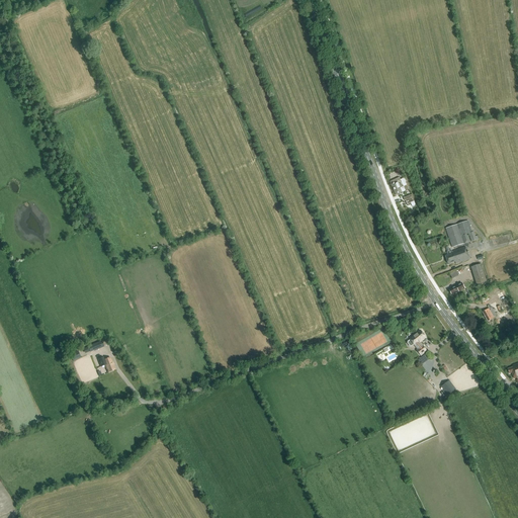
[(396,195),(406,190),(409,189),(407,185),(405,186),(404,187),(401,180),(400,178),(391,182),(392,184),(391,184),(396,195)]
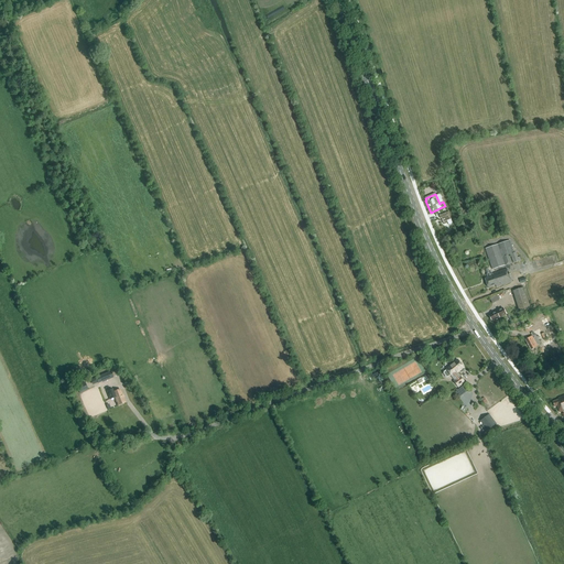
[(451,219),(448,213),(440,216),(441,219),(442,219),(444,225),(448,223),(448,225),(453,224),(452,219),(451,219)]
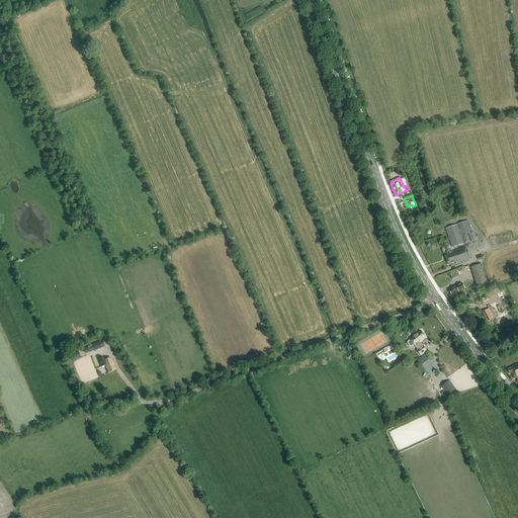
[(446,229),(452,248),(470,242),(468,235),(468,234),(471,242),(480,239),(479,236),(476,237),(473,232),(472,233),(468,221),(446,229)]
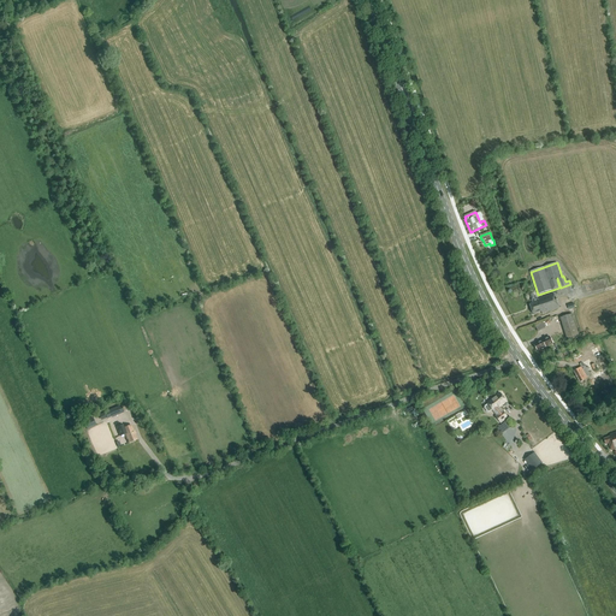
[(554,294),(535,300),(533,292),(529,294),(533,303),(531,303),(533,314),(542,312),(543,314),(558,308),(554,294)]
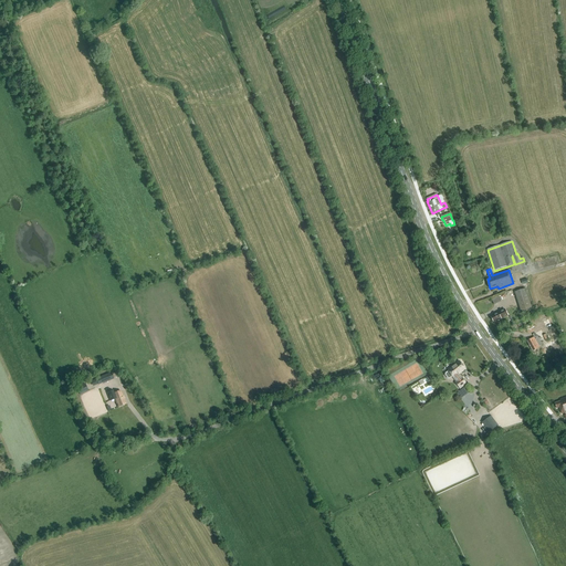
[(525,289),(514,292),(522,313),(540,307),(537,299),(530,301),(525,289)]
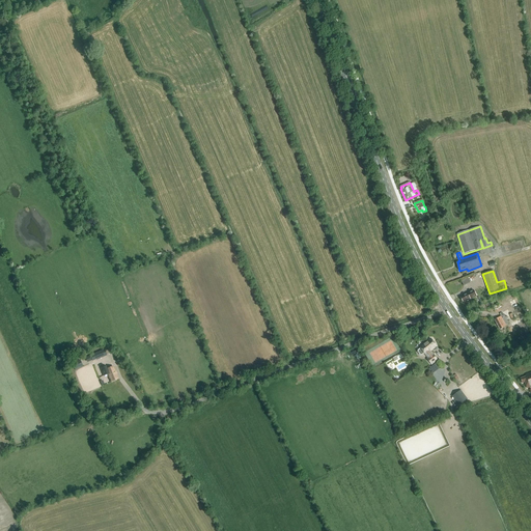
[(466,295),(460,298),(463,302),(467,300),(467,301),(477,297),(474,290),(467,294),(466,295)]
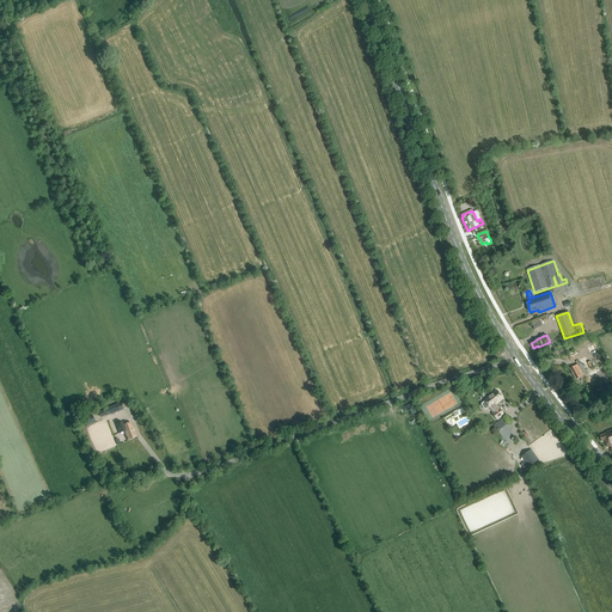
[(585,342),(587,348),(589,353),(595,350),(589,340),(585,342)]
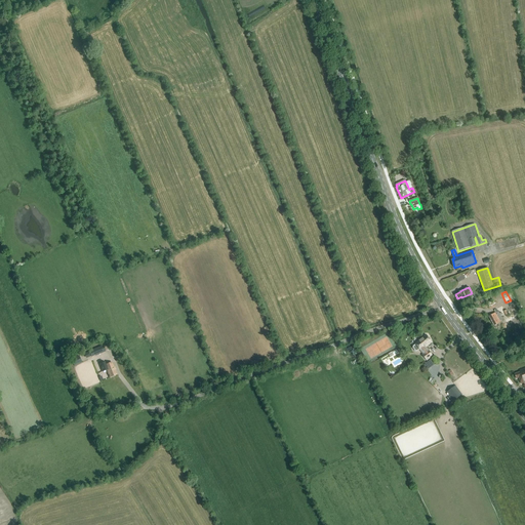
[(501,316),(502,315),(501,313),(500,314),(498,311),(496,309),(494,311),(495,313),(489,317),(494,326),(500,322),(503,320),(501,316)]
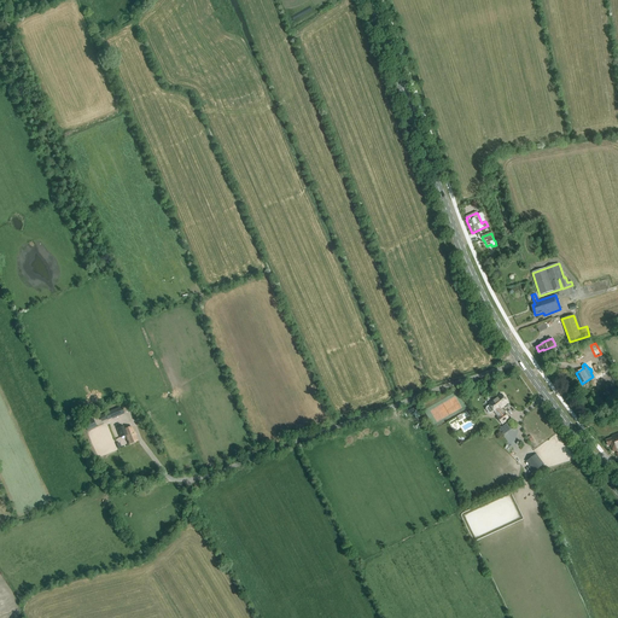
[(505,413),(501,408),(508,403),(502,395),(489,404),(489,406),(487,407),(487,409),(490,413),(491,413),(494,412),(495,413),(496,413),(499,417),(497,418),(502,424),(509,419),(505,413)]
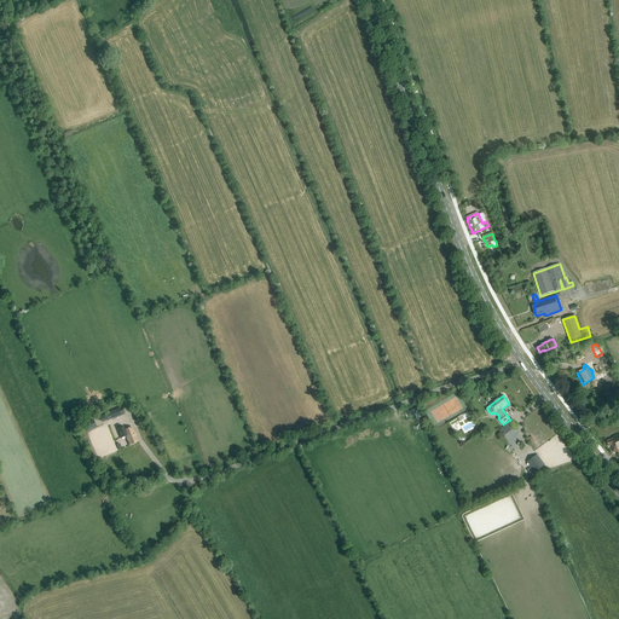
[(104,422),(128,414),(126,406),(102,416),(104,422)]
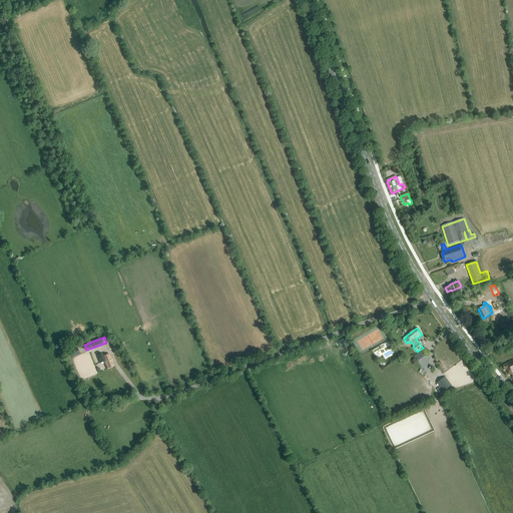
[(69,353),(72,358),(80,354),(78,349),(69,353)]
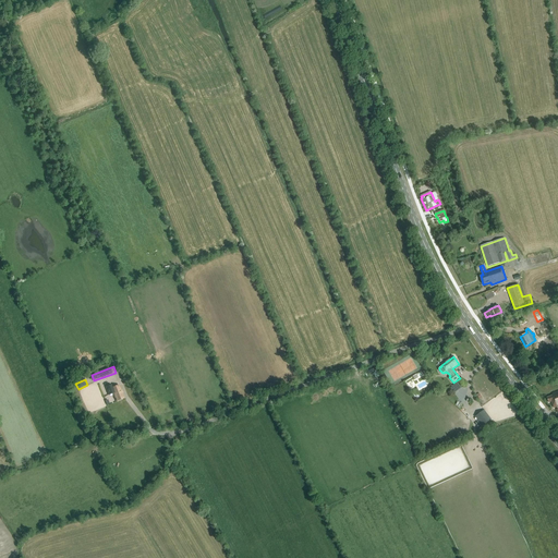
[(459,380),(449,387),(453,393),(462,387),(459,380)]
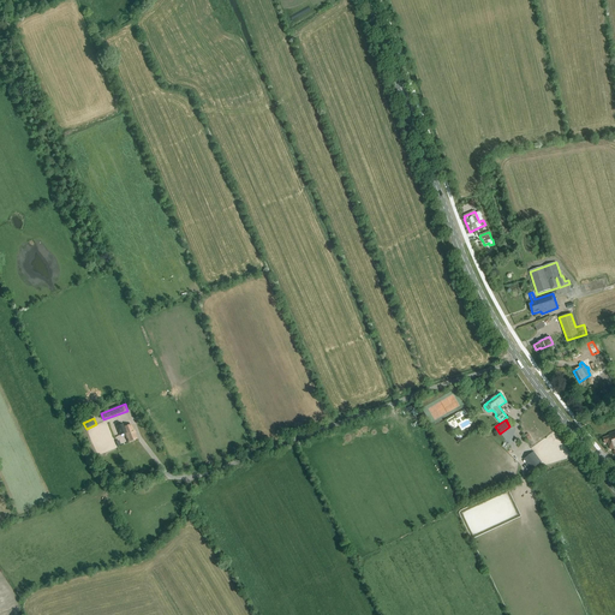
[(131,425),(124,428),(123,424),(117,427),(120,436),(125,434),(129,442),(136,440),(131,425)]
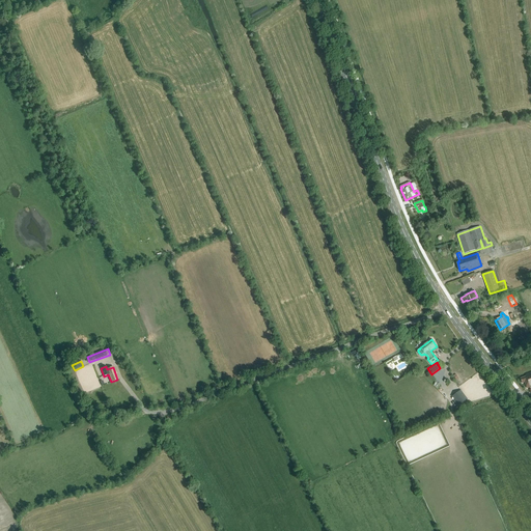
[(527,388),(530,386),(530,372),(526,374),(526,376),(521,379),(523,383),(525,383),(527,388)]
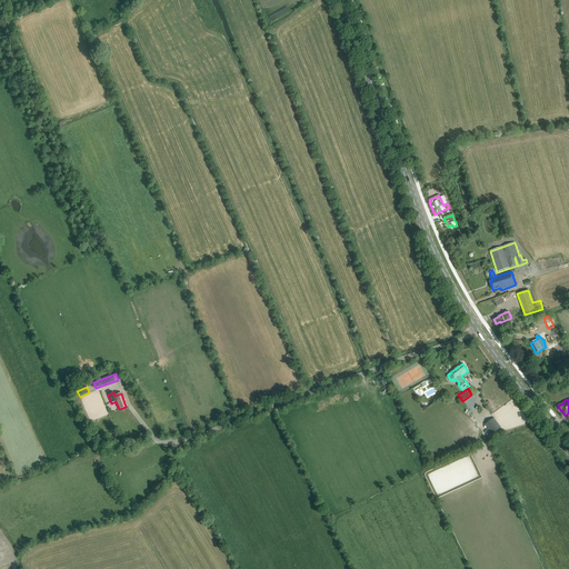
[(501,428),(493,418),(485,426),(492,436),(498,431),(499,433),(502,430),(500,428),(501,428)]
